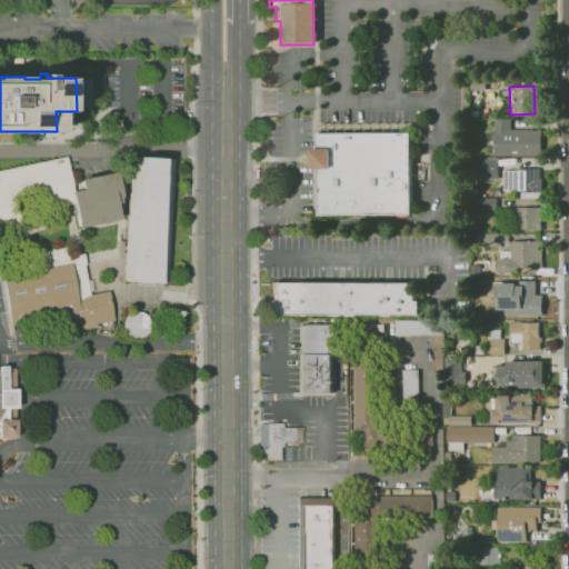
[(495,118),(495,155),(542,155),(543,131),(509,130),(509,118),(495,118)]
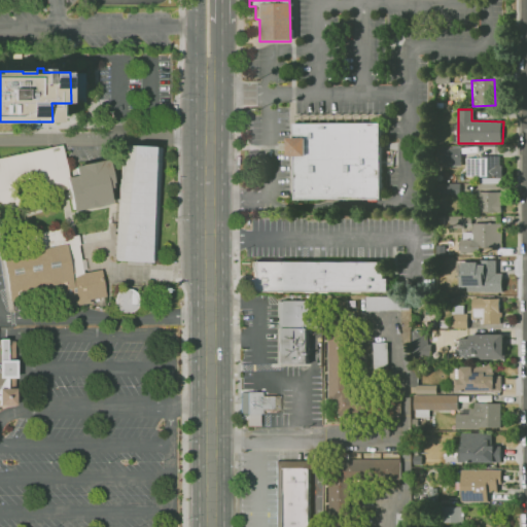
[(292,126),(379,126),(380,201),(293,201),(293,159),(287,159),(287,141),(292,141),(292,126)]
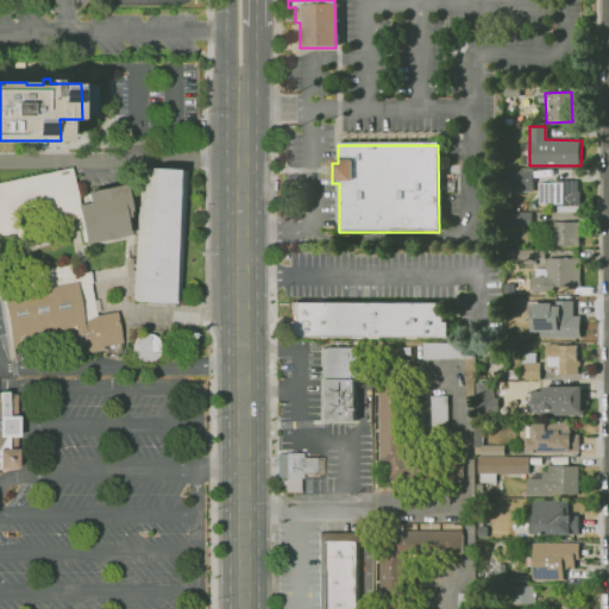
[(0,182),(69,168),(77,203),(83,202),(81,192),(124,182),(130,211),(127,212),(129,215),(123,217),(126,234),(79,245),(73,218),(0,233),(0,182)]
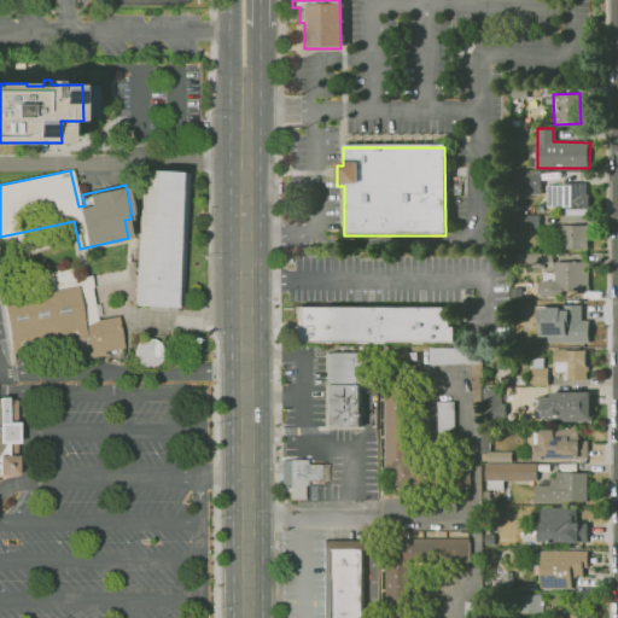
[(516,172),(538,172),(538,193),(516,193),(516,172)]
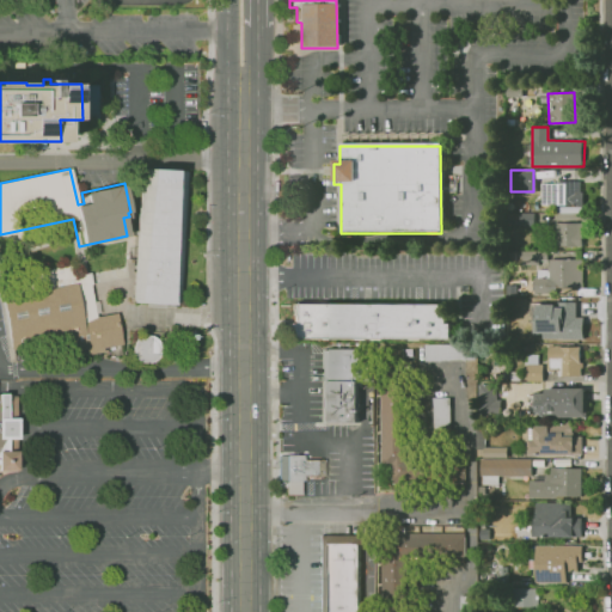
[(141,171),(188,173),(178,307),(133,304),(141,171)]
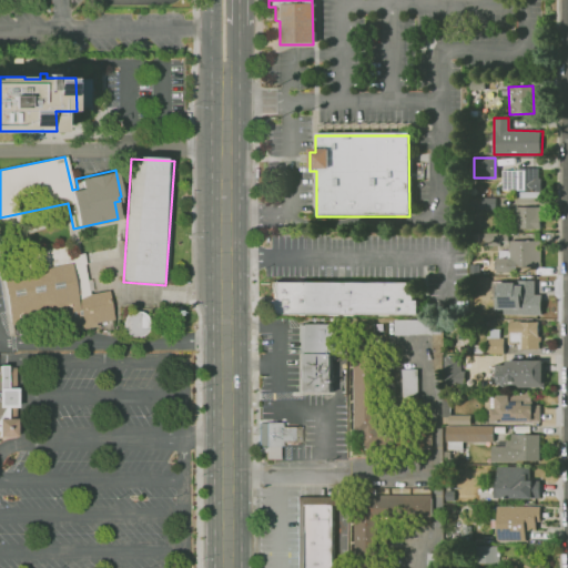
[(501,170),(539,171),(539,194),(501,194),(501,170)]
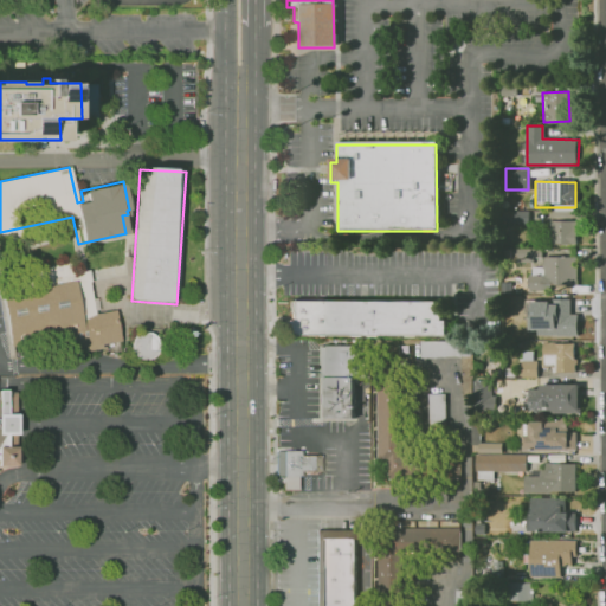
[(523,211),(523,225),(505,225),(505,211),(523,211)]
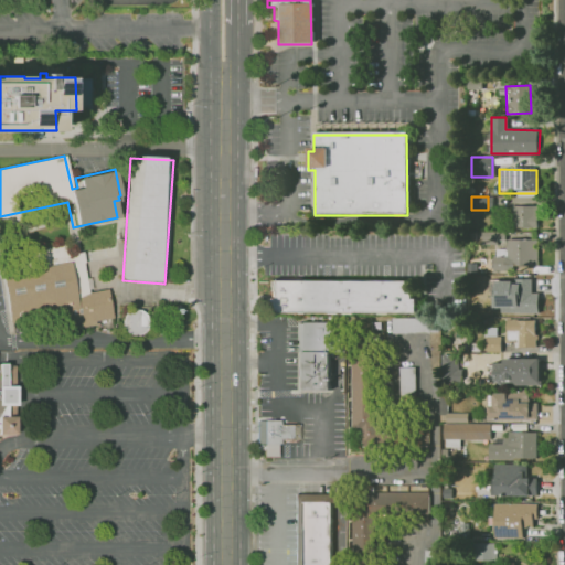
[(512,208),(511,233),(541,233),(541,208),(512,208)]
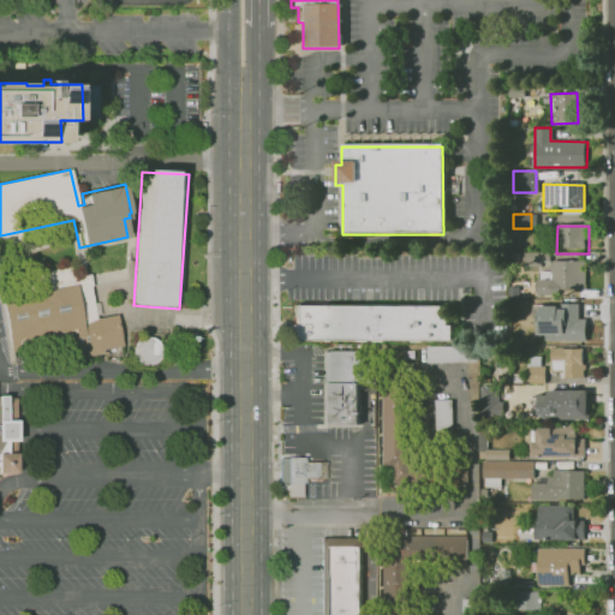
[(525,252),(551,252),(551,261),(584,261),(584,291),(537,292),(537,281),(553,278),(553,270),(525,272),(525,252)]
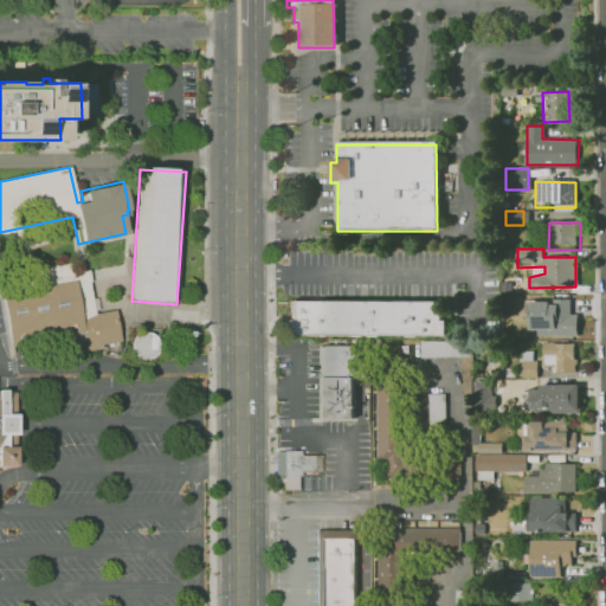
[(68,264),(70,276),(84,272),(92,316),(113,311),(118,343),(100,347),(101,350),(70,356),(65,333),(32,340),(33,345),(8,349),(0,296),(0,288),(32,283),(30,271),(68,264)]
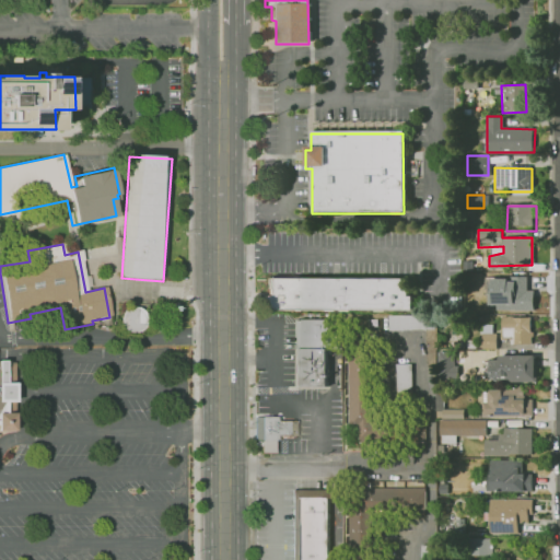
[(267,277),(408,278),(408,295),(412,295),(412,310),(263,310),(263,295),(267,295),(267,277)]
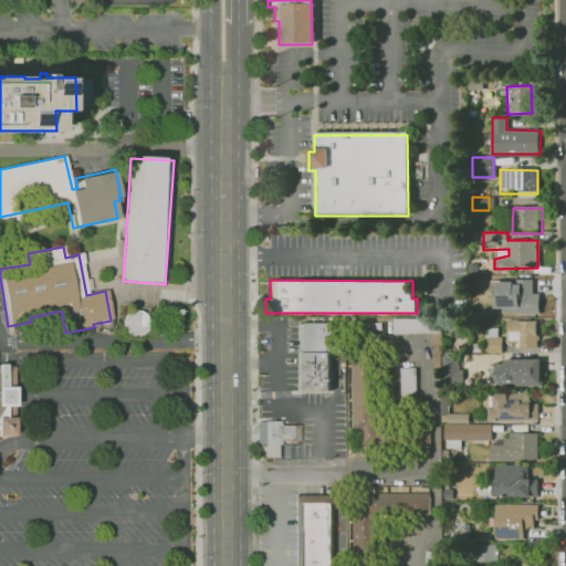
[(514,280),(513,308),(538,308),(538,280),(514,280)]
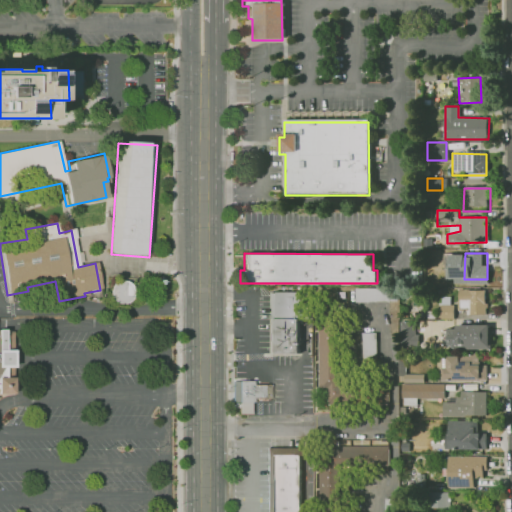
[(429,286),(459,286),(459,275),(429,275),(429,286)]
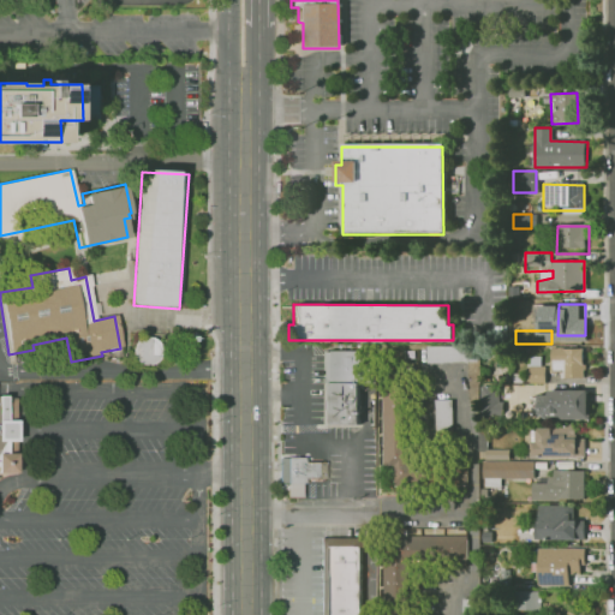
[(160,363),(159,338),(133,339),(135,363),(160,363)]
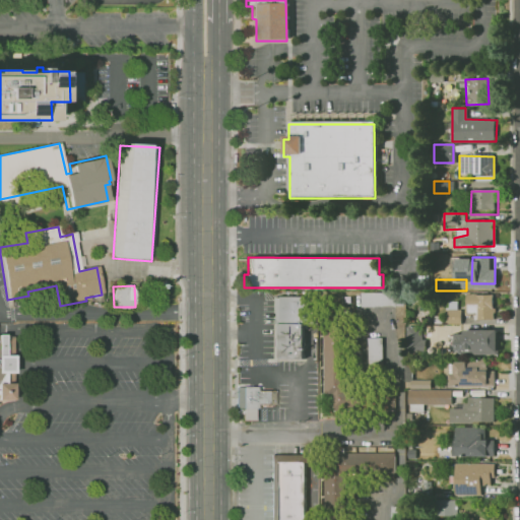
[(361,306),(403,306),(402,291),(361,294),(361,306)]
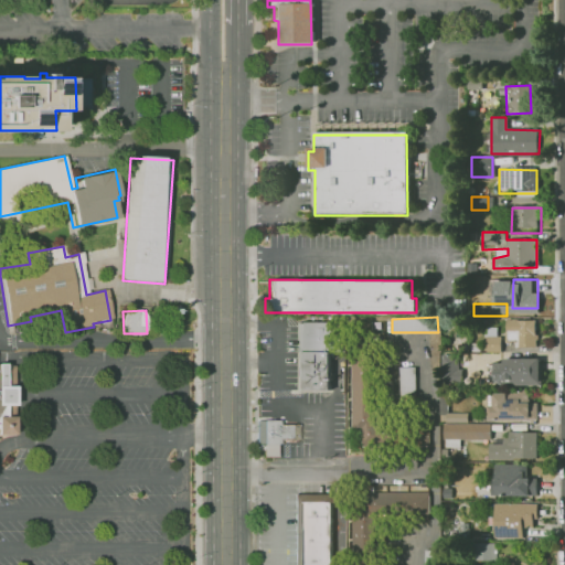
[(508,321),(509,347),(536,347),(536,321),(508,321)]
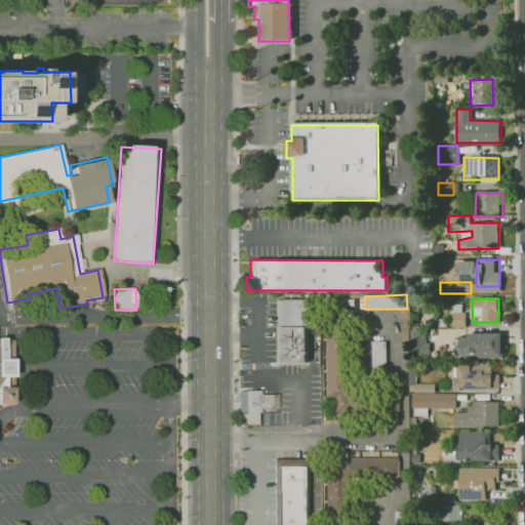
[(275,327),(275,300),(307,299),(308,326),(304,326),(275,327)]
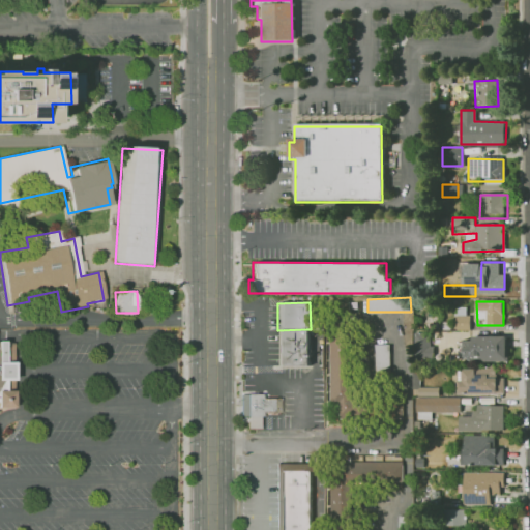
[(454,316),(454,330),(470,330),(470,316),(454,316)]
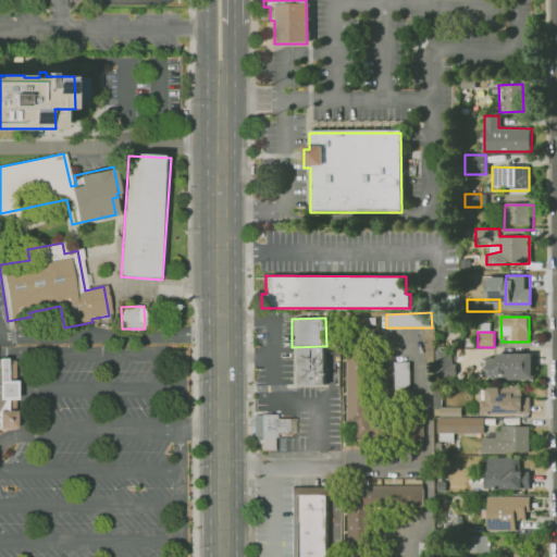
[(463,349),(474,349),(474,339),(463,339),(463,349)]
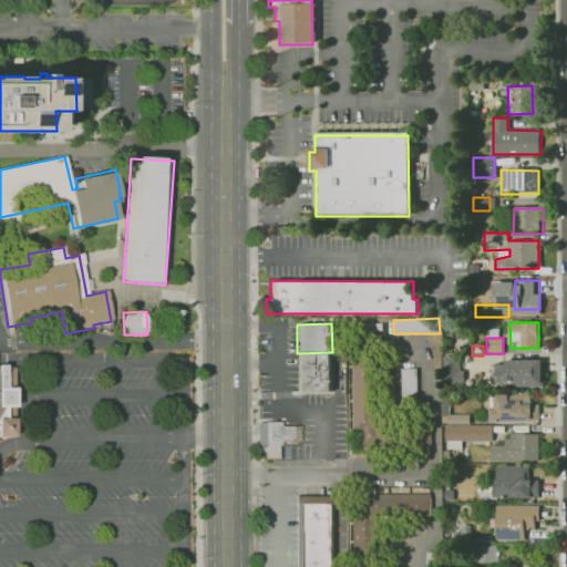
[(328,352),(328,391),(297,391),(297,353),(328,352)]
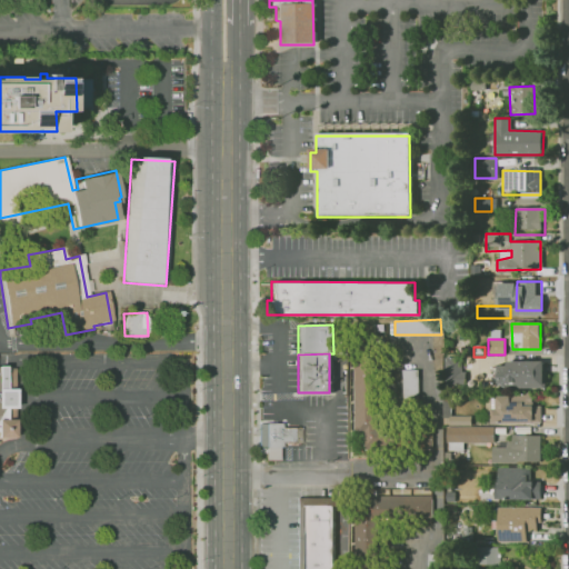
[(443,357),(445,385),(463,385),(462,356),(443,357)]
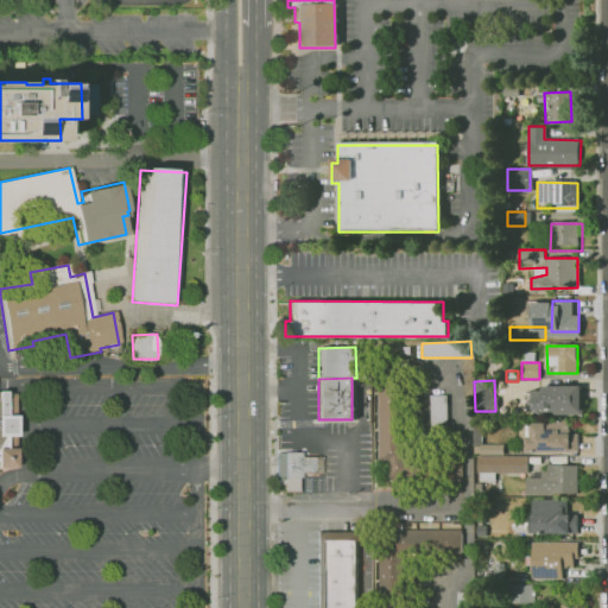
[(377,461),(388,461),(388,473),(405,473),(404,387),(377,387),(377,461)]
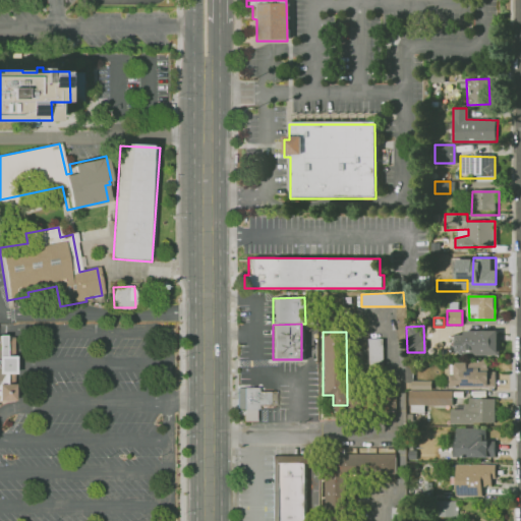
[(457,332),(497,332),(498,353),(457,353),(457,332)]
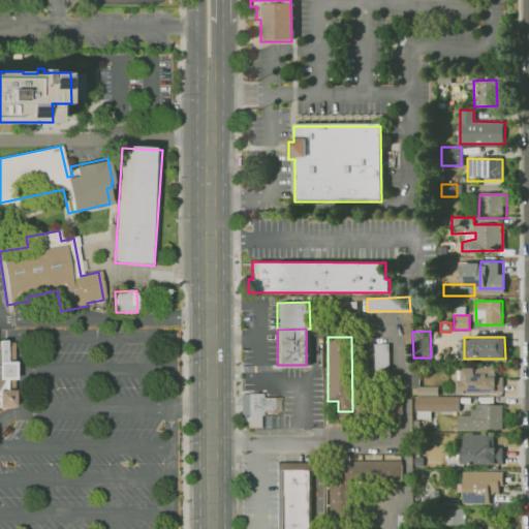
[(0,340),(14,340),(14,361),(14,379),(13,379),(13,389),(13,406),(0,406),(0,340)]
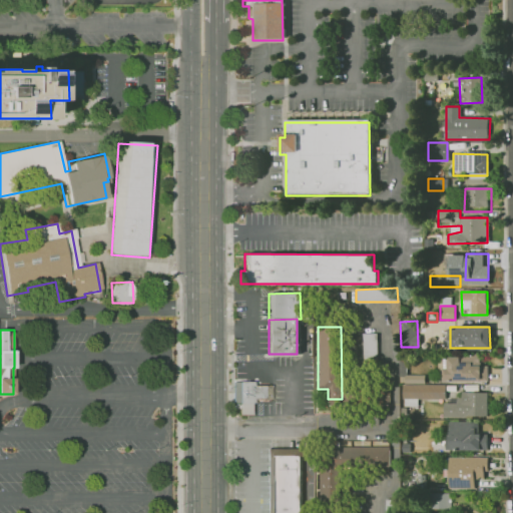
[(376,334),(363,334),(363,365),(370,365),(370,359),(377,359),(376,334)]
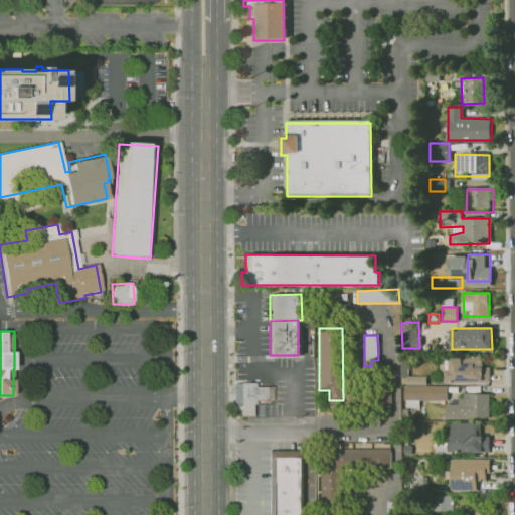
[(450,358),(450,381),(487,381),(487,358),(450,358)]
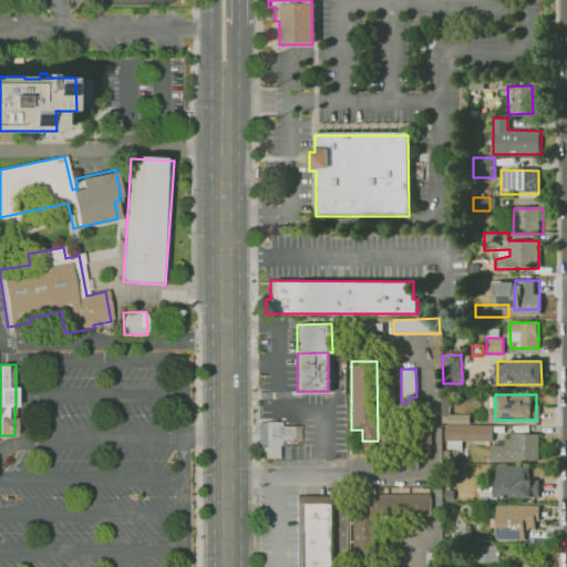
[(446,411),(446,440),(491,440),(491,429),(471,429),(471,411),(446,411)]
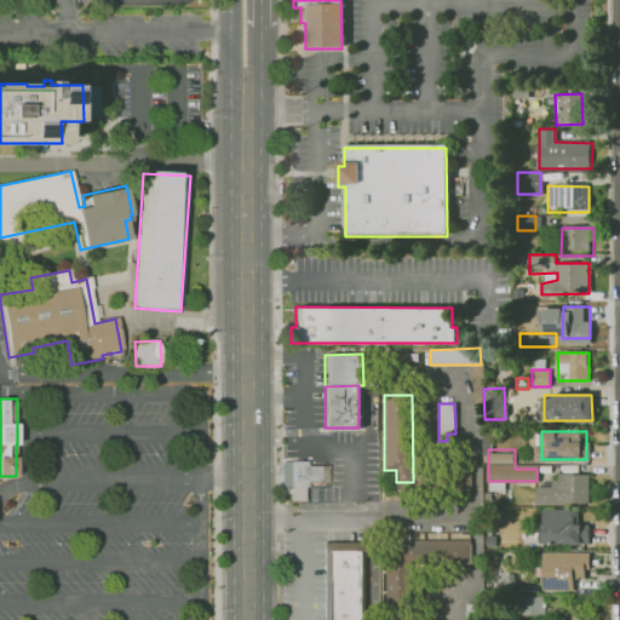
[(281,461),(305,461),(305,468),(326,468),(326,482),(306,482),(306,487),(281,487),(281,461)]
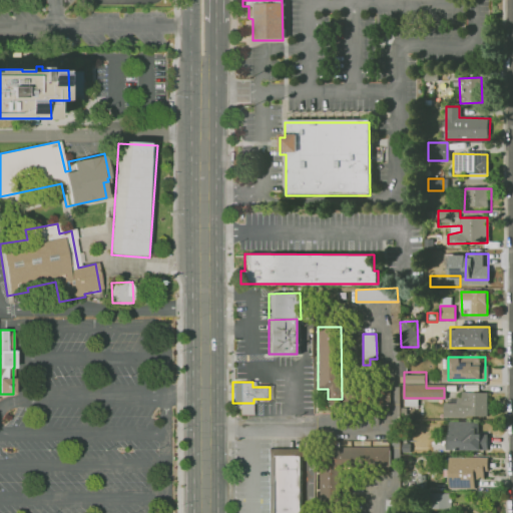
[(390,387),(381,387),(380,405),(389,405),(390,387)]
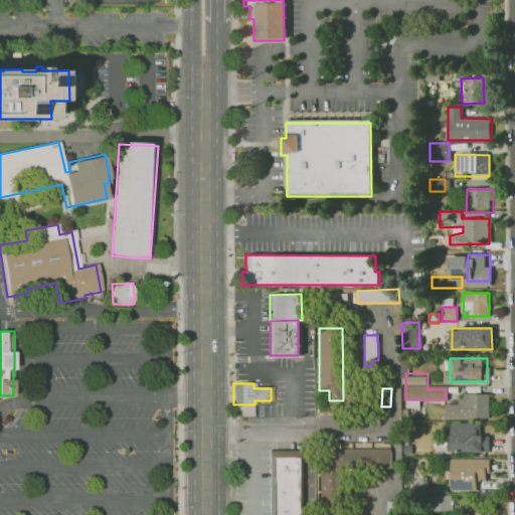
[(444,417),(489,418),(489,393),(463,392),(463,405),(444,405),(444,417)]
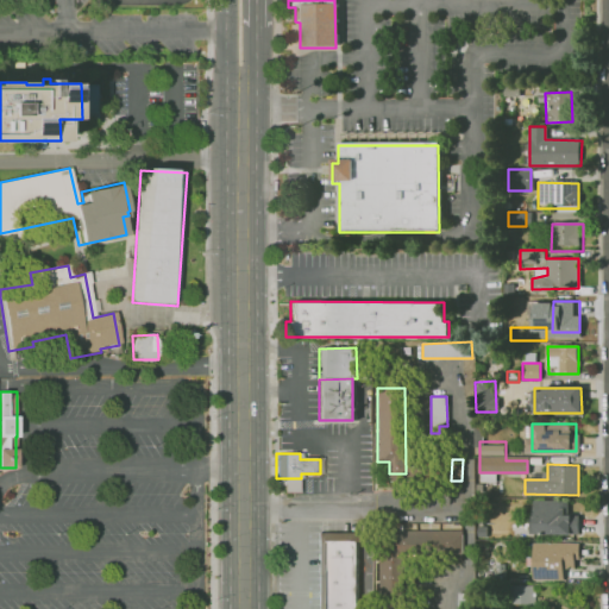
[(533,502),(533,535),(577,535),(578,515),(566,515),(566,502),(533,502)]
